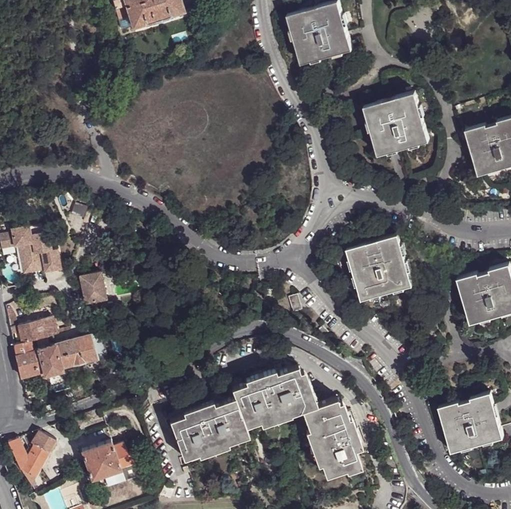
[(112,0),(116,10),(126,7),(123,0),(112,0)]
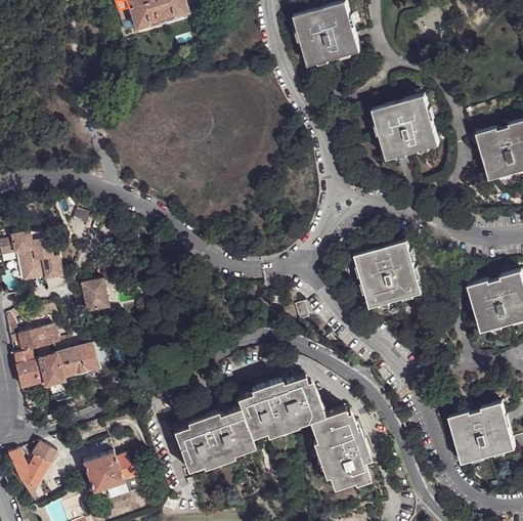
[(184,0),(126,0),(129,7),(136,29),(149,25),(149,26),(175,17),(175,16),(188,12),(184,0)]
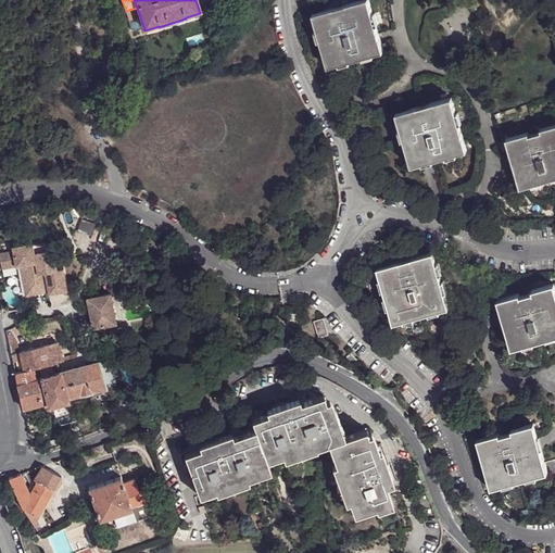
[(313,17),(328,70),(383,54),(368,1),(313,17)]
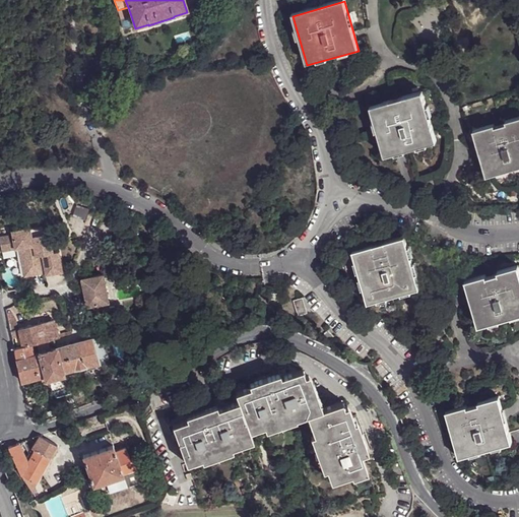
[(371,110),(385,158),(436,144),(422,94),(371,110)]
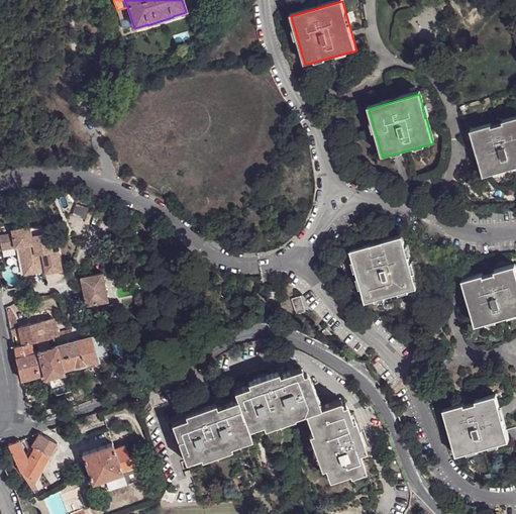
[(480,157),(476,158),(482,179),(492,177),(492,174),(502,172),(503,174),(514,171),(514,168),(515,167),(515,119),(502,124),(503,126),(490,130),(490,127),(470,133),(473,147),(477,146),(480,157)]
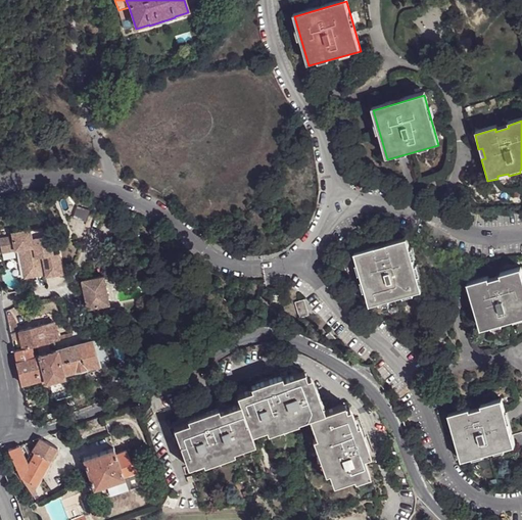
[(479,159),(481,159),(485,158),(482,148),(478,149),(477,150),(479,159)]
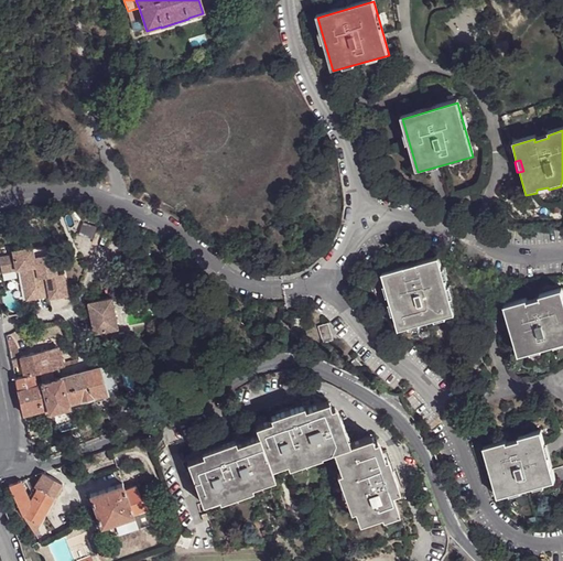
[(11,259),(0,260),(0,277),(19,273),(23,291),(30,290),(33,301),(49,298),(49,300),(67,297),(62,274),(56,276),(51,255),(45,256),(44,248),(30,251),(30,250),(10,255),(11,259)]
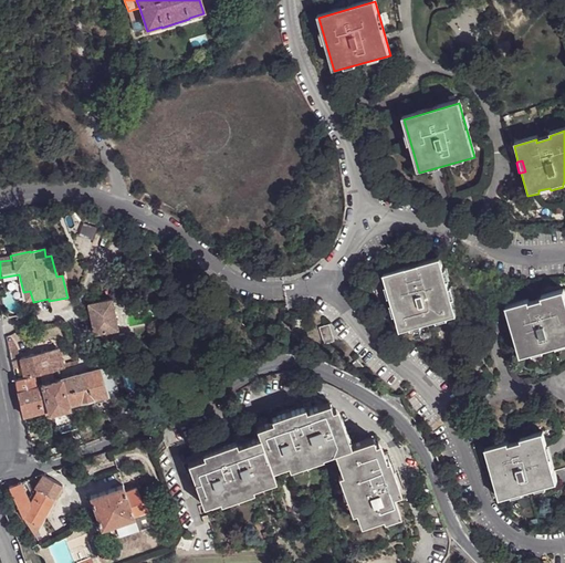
[(384,278),(400,334),(457,319),(440,261),(384,278)]
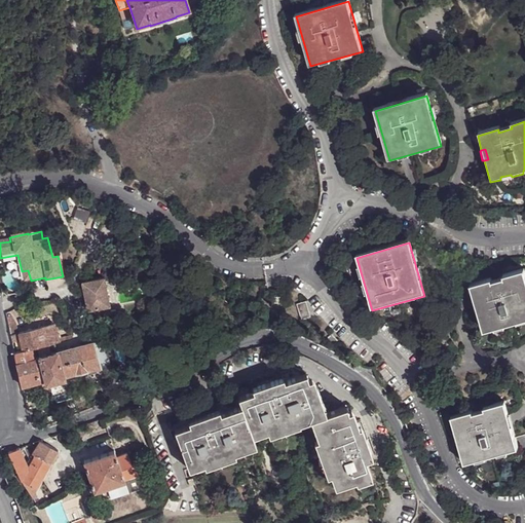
[(25,283),(31,281),(28,270),(22,271),(25,283)]
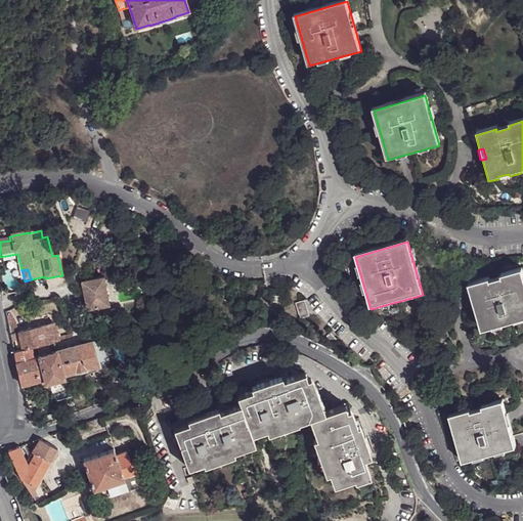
[(522,320),(522,296),(521,289),(522,288),(522,283),(520,274),(499,279),(500,283),(488,286),(488,283),(467,289),(471,303),(475,302),(478,311),(474,312),(480,335),(491,332),(490,330),(500,327),(502,330),(513,326),(513,323),(522,320)]
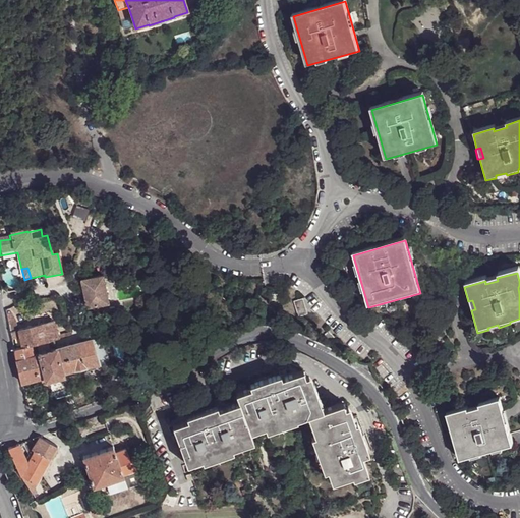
[(99,284),(78,288),(82,315),(104,311),(99,284)]
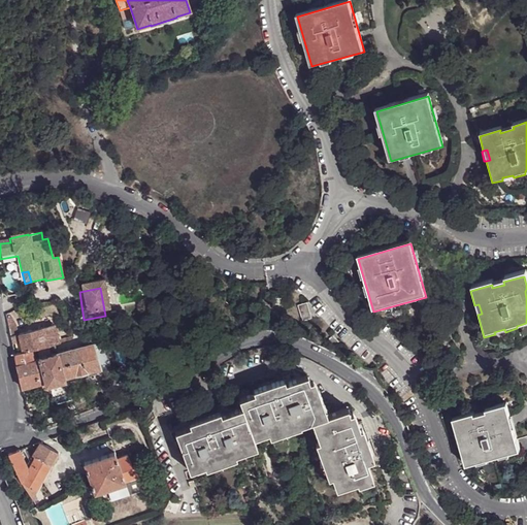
[(475,316),(478,315),(482,314),(479,304),(474,305),(472,305),(475,316)]
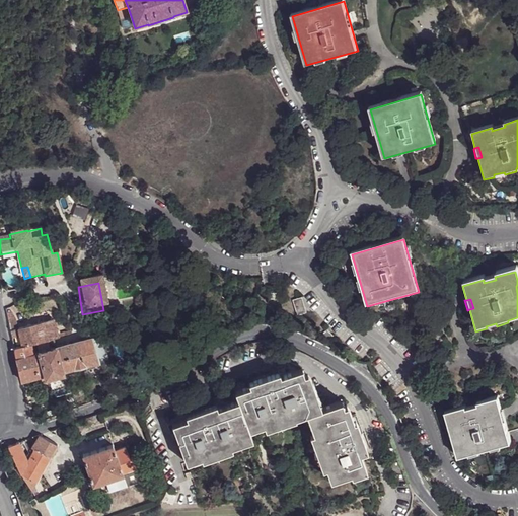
[(292,304),(296,318),(305,315),(301,300),(292,304)]
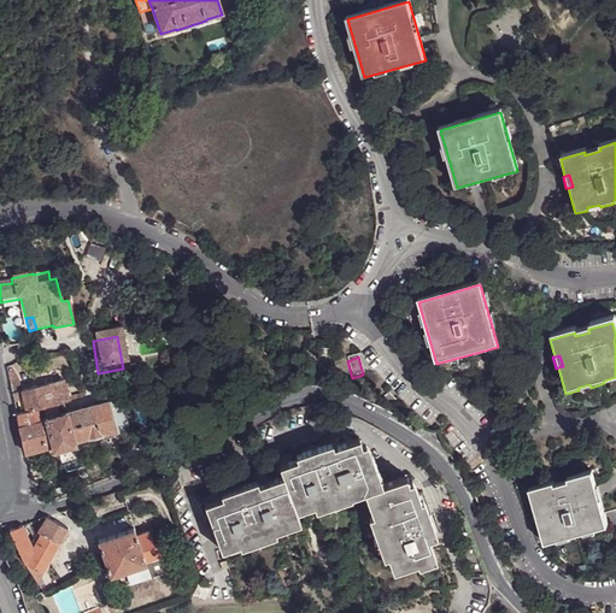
[(64,381),(21,392),(22,393),(27,411),(17,413),(25,455),(52,448),(53,452),(74,446),(74,443),(115,431),(107,405),(59,417),(57,406),(69,402),(64,381)]
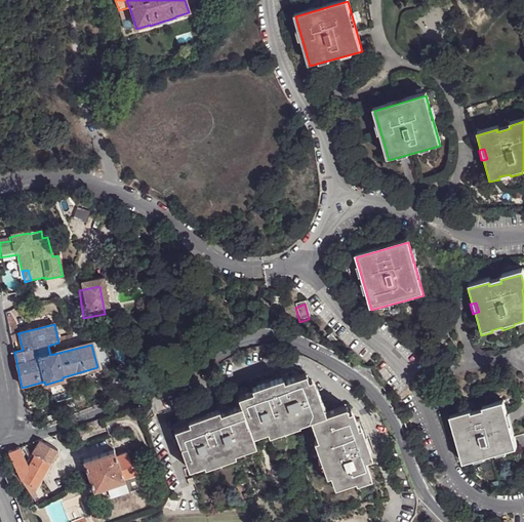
[(8,329),(9,336),(18,334),(17,333),(16,327),(8,329)]
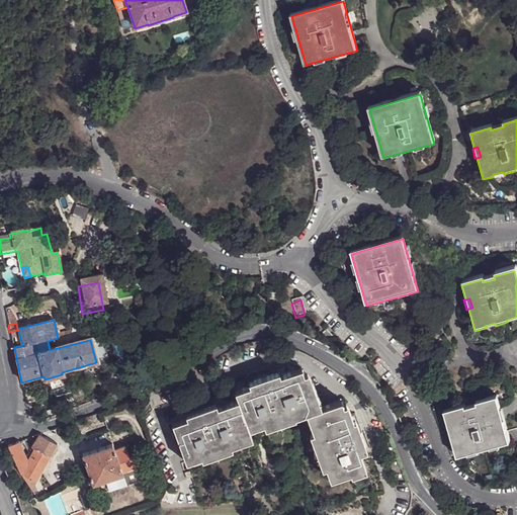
[(319,338),(326,344),(332,339),(325,333),(319,338)]
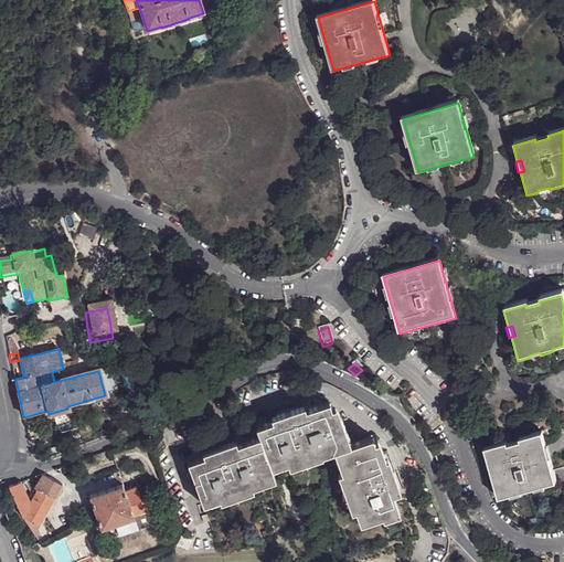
[(237,445),(204,456),(189,462),(203,505),(220,499),(221,501),(253,490),(252,487),(275,479),(273,469),(288,464),(290,469),(323,457),(322,456),(334,452),(350,446),(338,407),(332,409),(330,402),(306,410),(273,422),(257,428),(261,437),(237,445)]
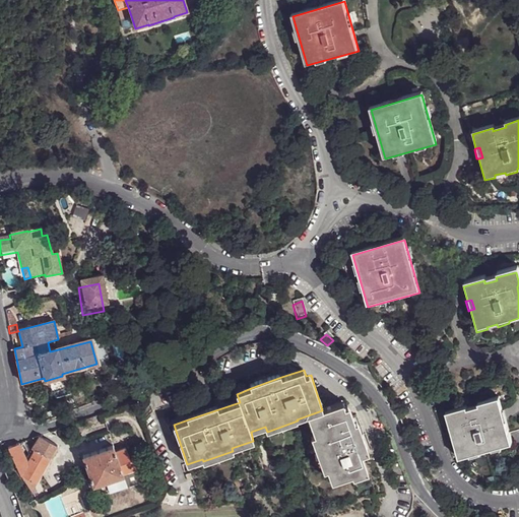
[(250,385),(251,388),(281,377),(280,374),(250,385)]
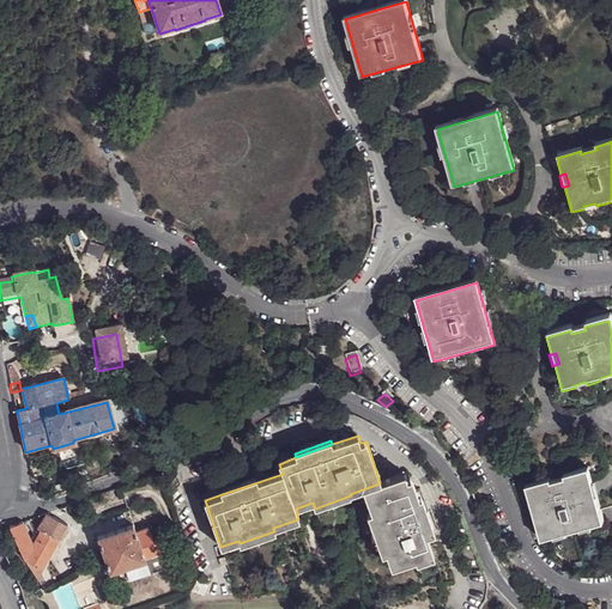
[(404,474),(380,483),(363,489),(371,513),(367,515),(381,555),(386,554),(391,568),(414,560),(416,564),(434,556),(426,536),(434,533),(422,497),(418,498),(411,479),(406,480),(404,474)]
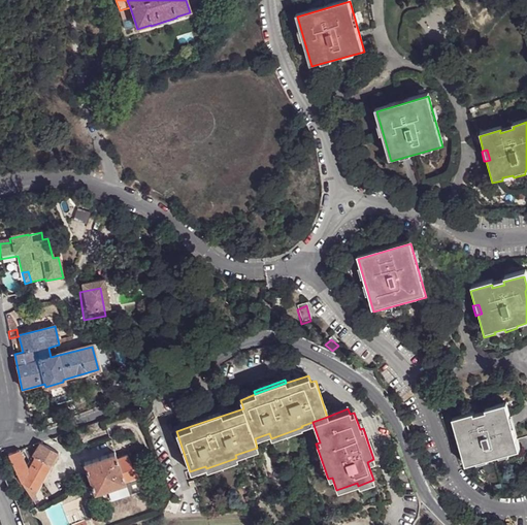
[(506,455),(506,457),(517,454),(511,432),(507,433),(504,424),(508,423),(504,408),(484,414),(485,417),(471,420),(471,418),(451,423),(455,437),(457,436),(459,446),(457,447),(463,469),(474,466),(473,464),(483,462),(484,463),(496,460),(495,458),(506,455)]
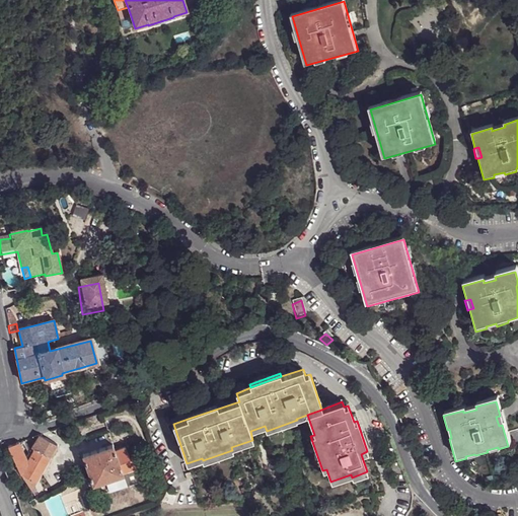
[(186,415),(188,419),(218,409),(217,404),(186,415)]
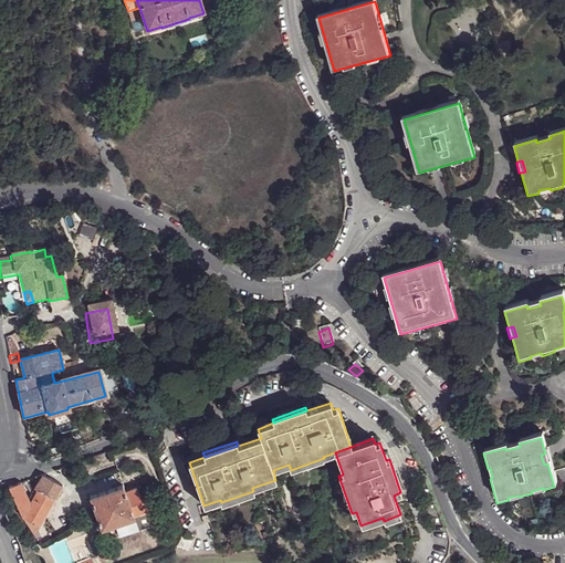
[(19,486),(9,489),(10,490),(33,539),(61,488),(42,478),(33,491),(37,493),(30,506),(19,486)]
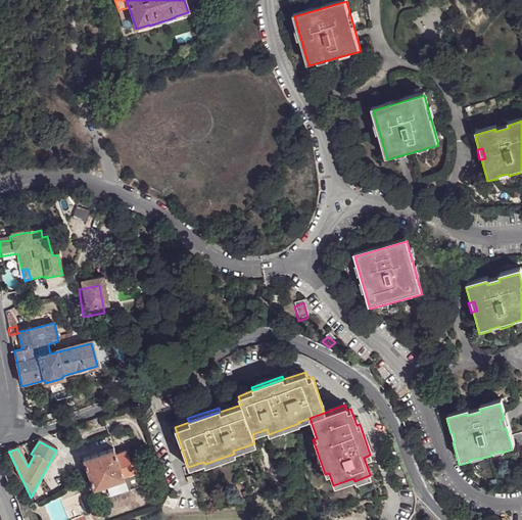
[(83,460),(93,489),(123,478),(120,468),(114,456),(112,448),(83,460)]
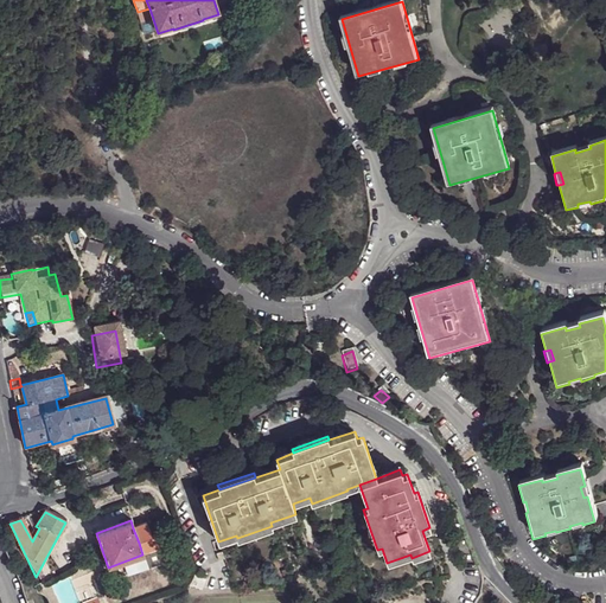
[(146,525),(133,528),(139,543),(151,539),(146,525)]
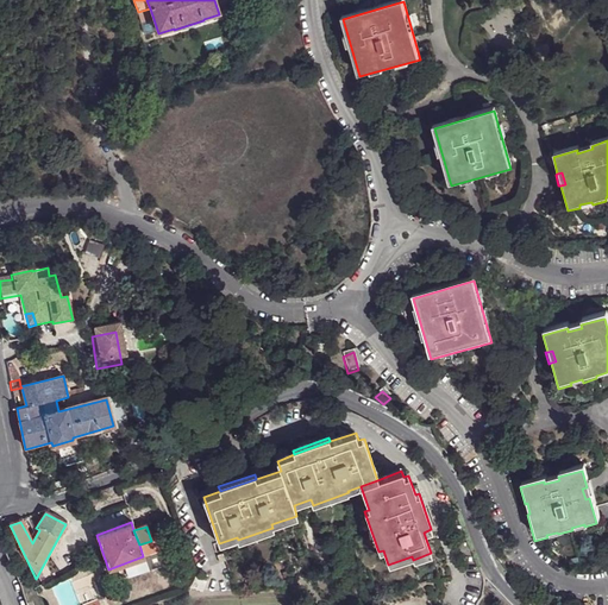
[(143,556),(108,569),(113,585),(165,566),(156,539),(151,541),(139,544),(143,556)]
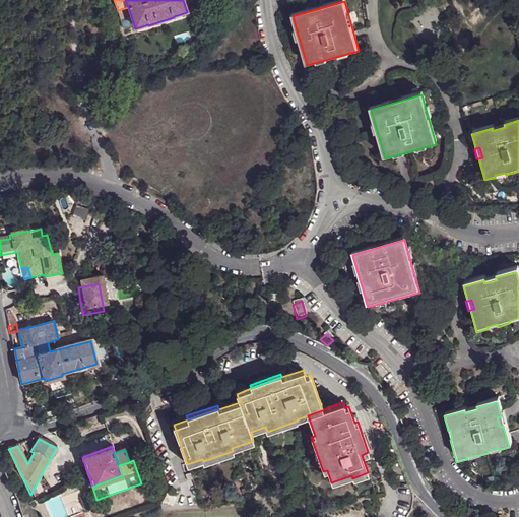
[(167,493),(163,503),(172,507),(177,497),(167,493)]
